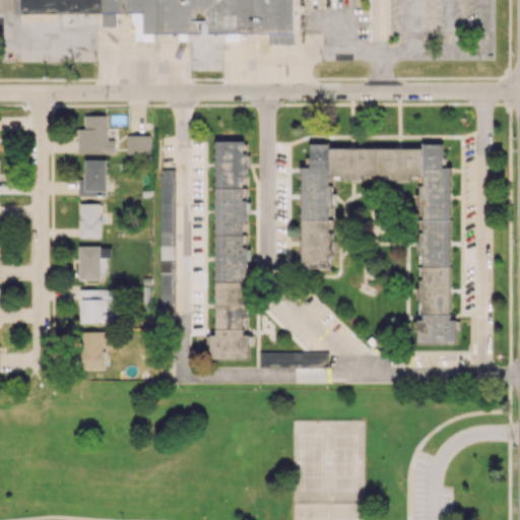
[(20,0),(20,12),(101,12),(100,0),(20,0)]
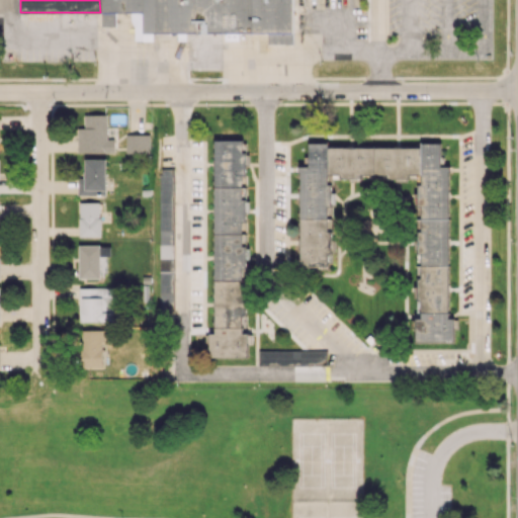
[(102,0),(102,10),(141,10),(141,0),(102,0)]
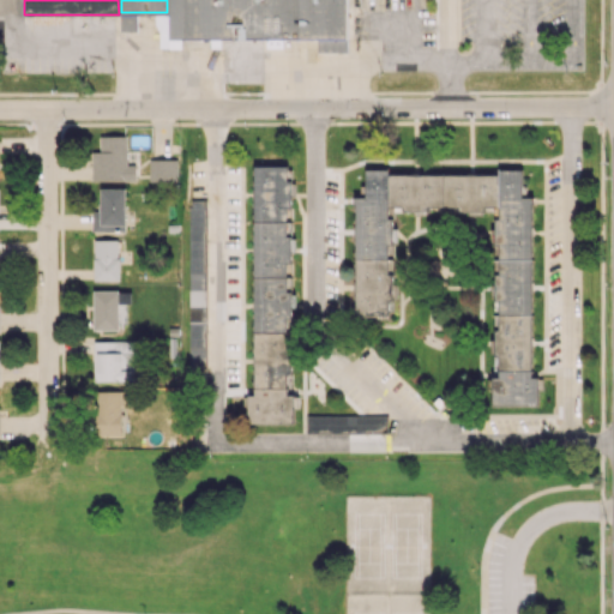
[(92,180),(136,180),(136,164),(127,166),(126,136),(100,136),(100,151),(91,151),(92,180)]
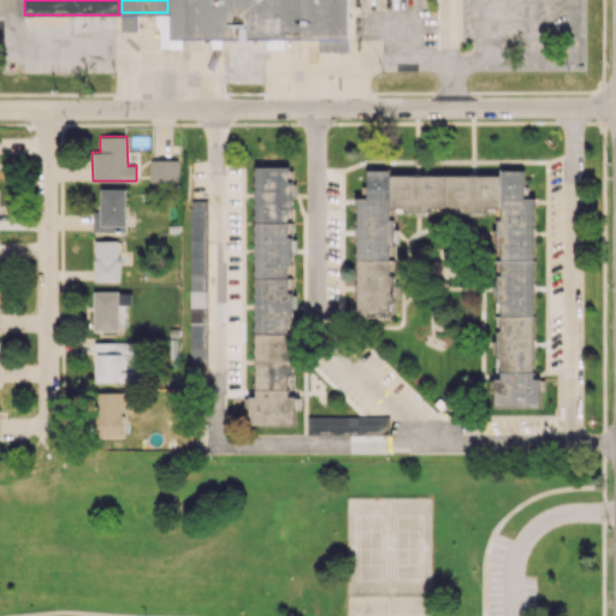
[(150,183),(178,182),(178,159),(150,160),(150,183)]
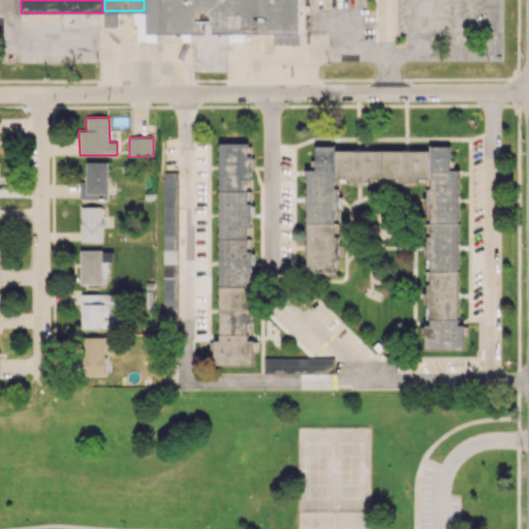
[(217,340),(213,340),(213,365),(253,365),(253,340),(249,340),(251,201),(249,201),(250,154),(247,154),(248,143),(220,143),(217,340)]
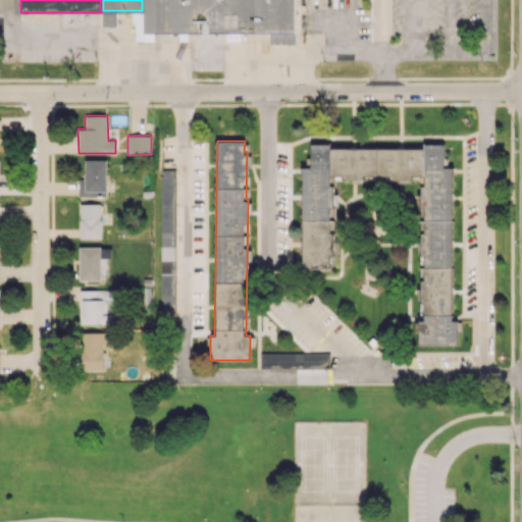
[(421,180),(421,303),(423,303),(423,320),(418,320),(418,345),(457,345),(457,320),(452,320),(452,167),(444,167),(444,144),(424,144),(424,147),(310,147),(310,167),(302,167),(302,268),(333,268),(333,219),(332,219),(332,186),(330,186),(330,175),(342,175),(342,180),(421,180)]
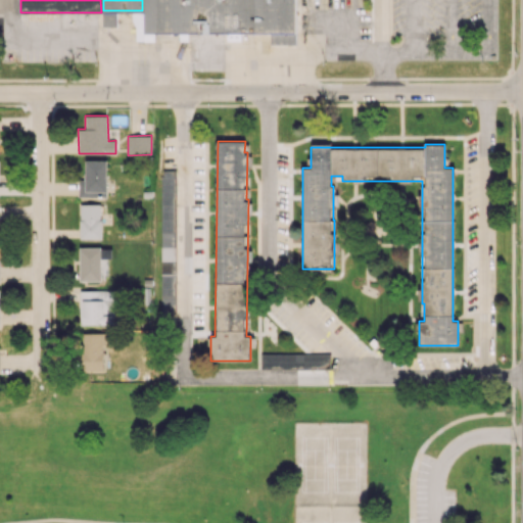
[(106,197),(107,160),(86,159),(85,176),(79,176),(78,196),(106,197)]
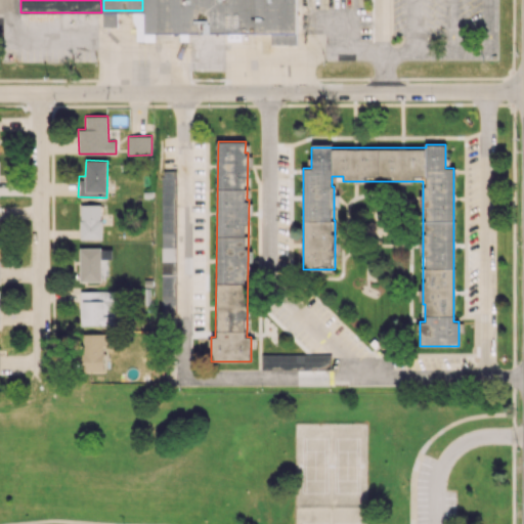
[(162,316),(175,316),(174,171),(161,171),(162,316)]
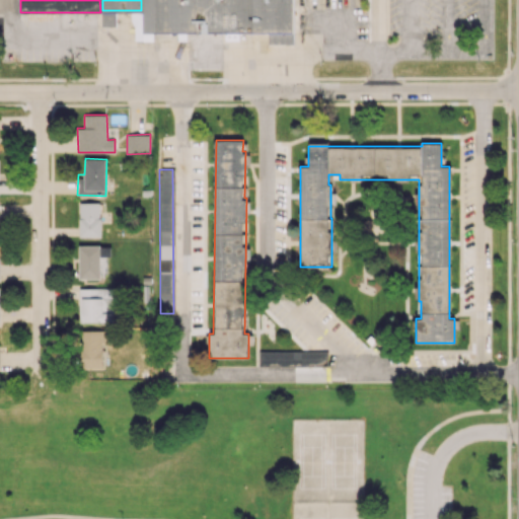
[(79,237),(100,237),(100,203),(79,203),(79,237)]
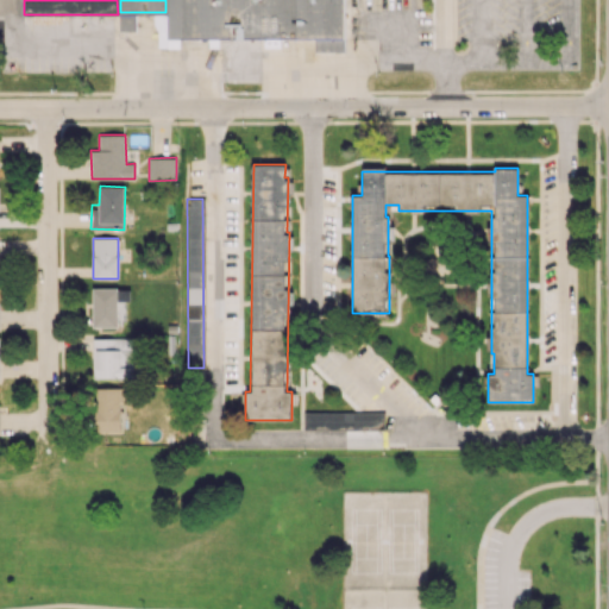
[(93,326),(118,326),(117,288),(92,288),(93,326)]
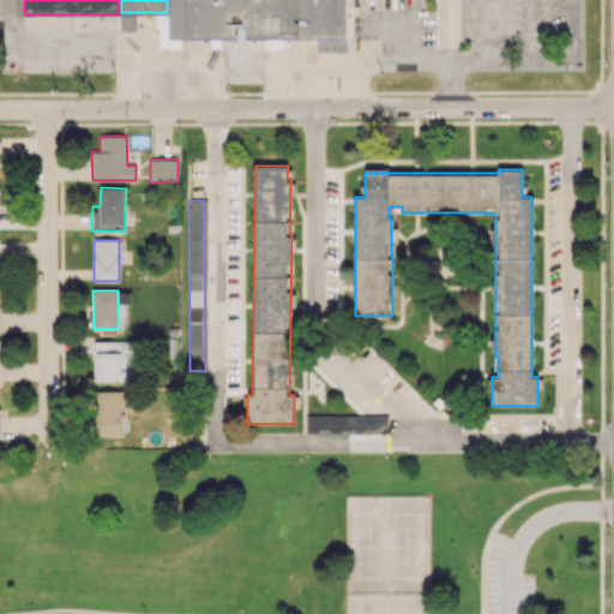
[(94,379),(134,380),(134,341),(94,341),(94,379)]
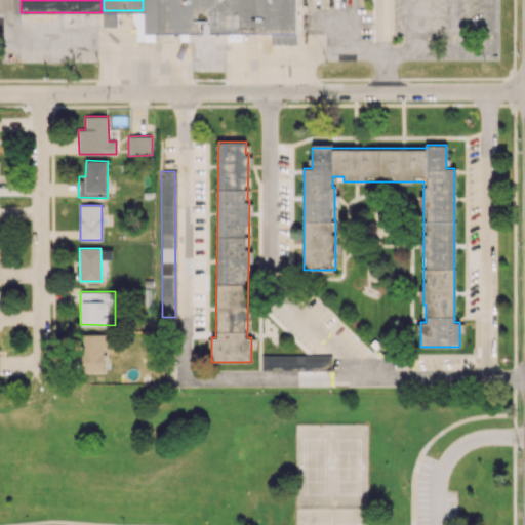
[(82,371),(105,372),(106,334),(83,334),(82,371)]
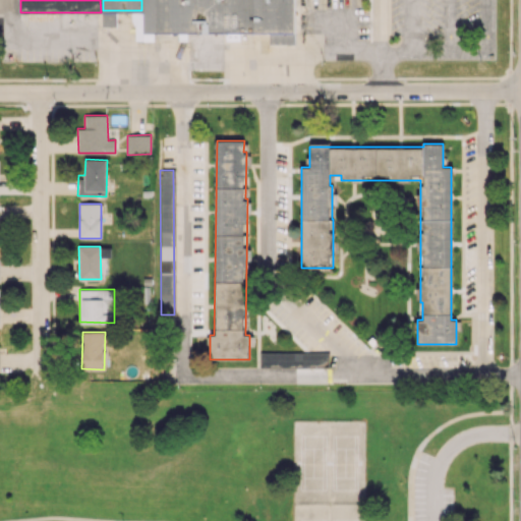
[(328,353),(259,352),(259,367),(296,367),(296,384),(328,384),(328,353)]
